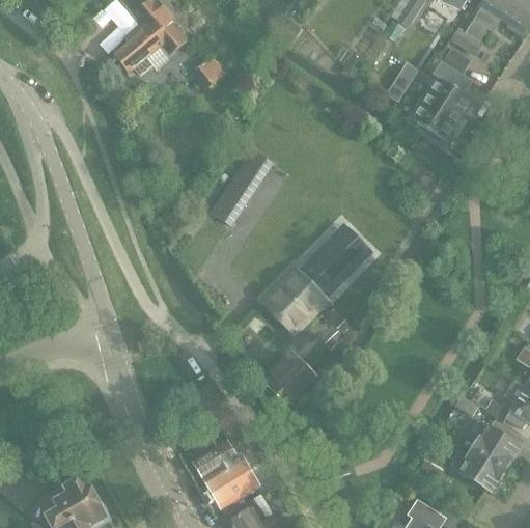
[(146,59),(161,47),(169,57),(188,40),(173,23),(175,21),(163,6),(160,8),(154,0),(149,0),(133,15),(142,25),(124,39),(129,44),(114,56),(129,74),(135,68),(141,76),(151,66),(146,59)]
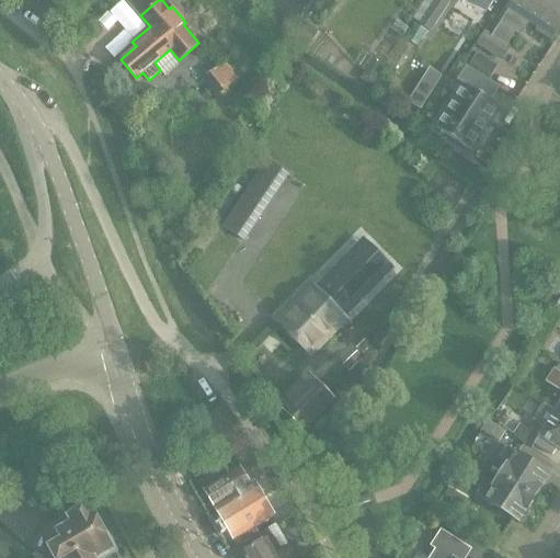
[(424,0),(413,18),(419,21),(419,22),(430,30),(436,20),(449,0),(424,0)]
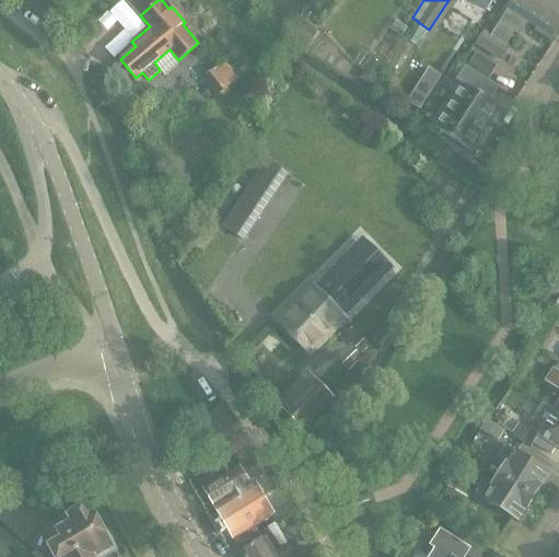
[(558,22),(558,0),(511,0),(508,7),(489,35),(482,30),(475,42),(500,58),(508,46),(504,45),(513,31),(519,35),(528,20),(551,35),(558,22)]
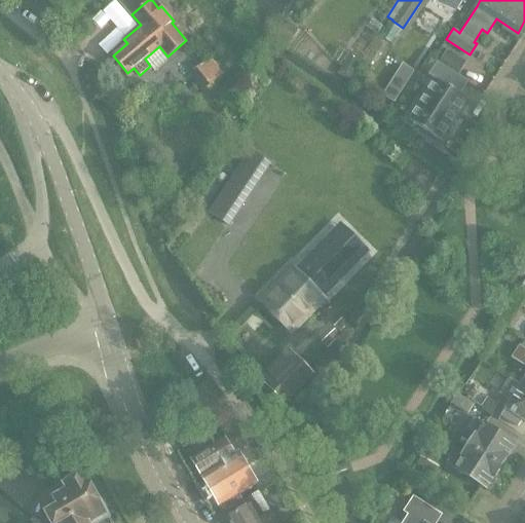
[(287,23),(276,36),(286,43),(296,30),(287,23)]
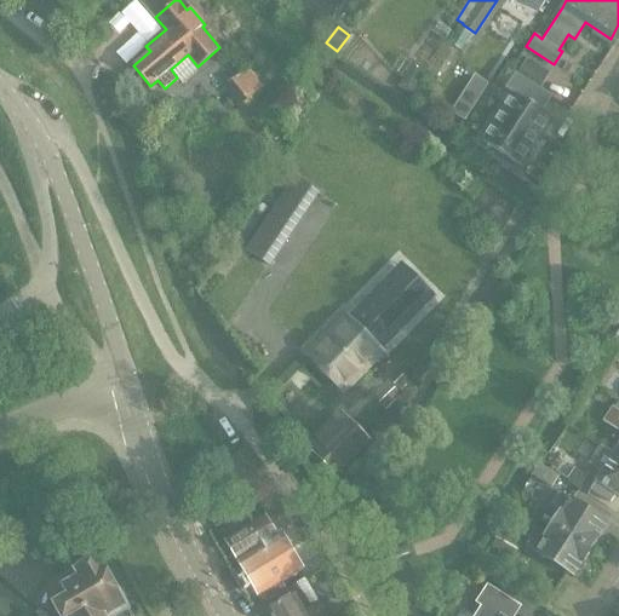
[(527,57),(517,72),(540,86),(550,72),(527,57)]
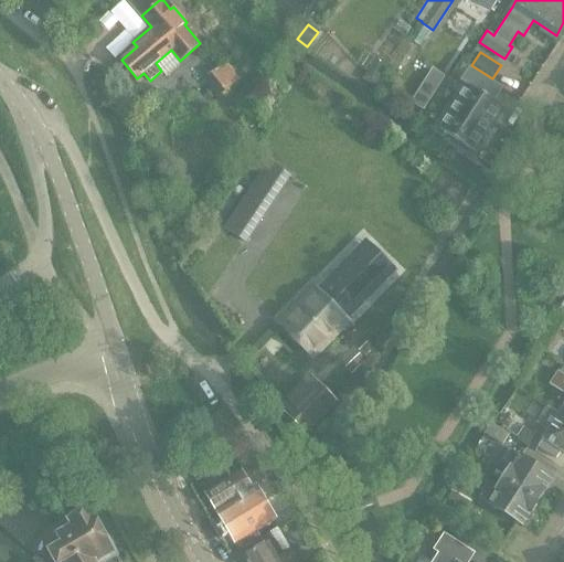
[(376,55),(363,76),(374,84),(387,62),(376,55)]
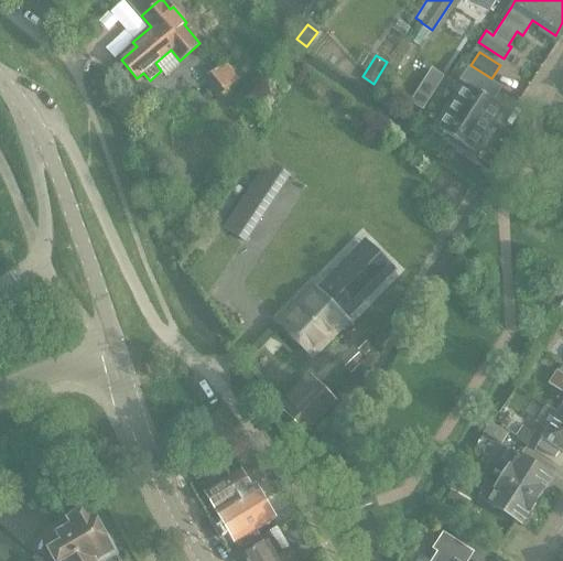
[(203,78),(217,96),(240,77),(225,60),(203,78)]
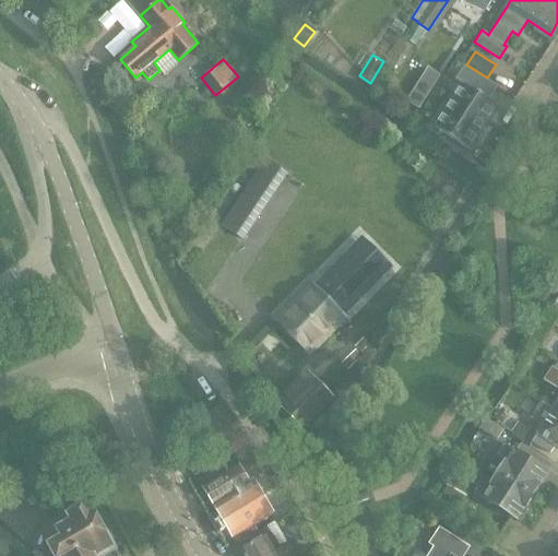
[(464,67),(464,66),(458,62),(450,75),(455,79),(454,80),(462,84),(434,128),(467,149),(496,105),(488,101),(496,87),(464,67)]
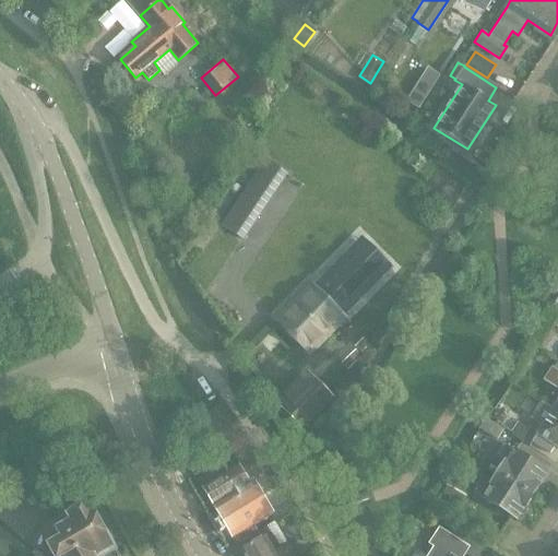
[(266,157),(221,225),(242,239),(287,172),(266,157)]
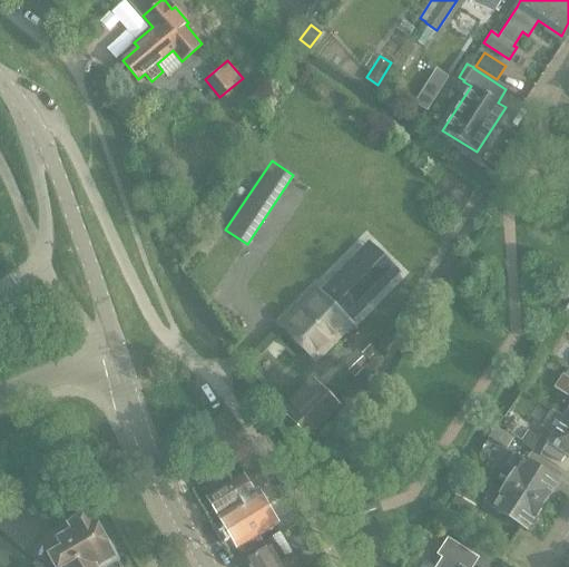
[(320,287),(282,325),(316,359),(353,322),(352,321),(400,271),(369,240),(321,289),(320,287)]
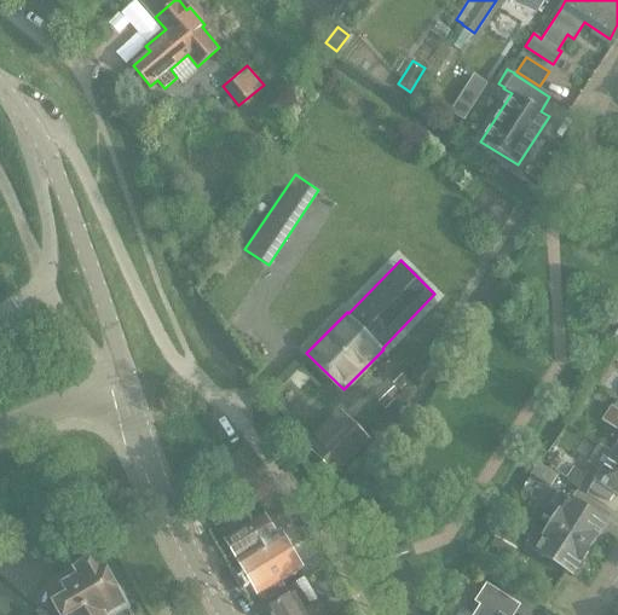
[(369,444),(345,413),(310,442),(335,471),(369,444)]
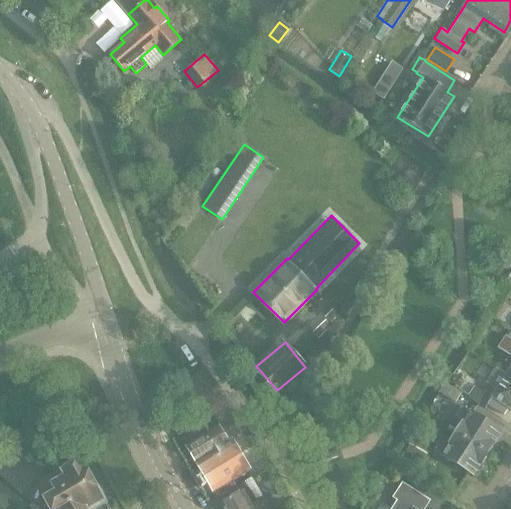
[(485,382),(497,390),(487,404),(504,414),(508,408),(510,409),(510,376),(507,374),(495,366),(485,382)]
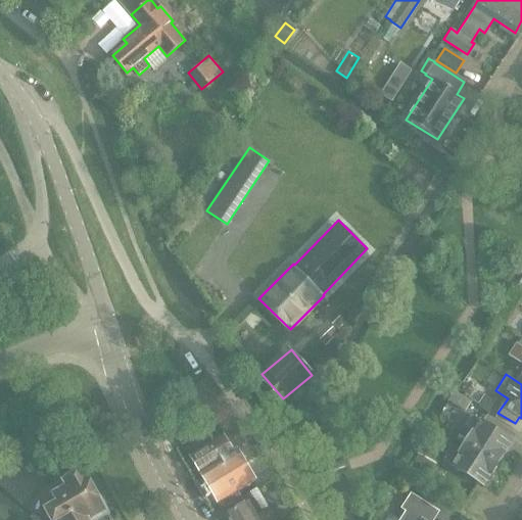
[(447,399),(465,411),(471,400),(455,389),(447,399)]
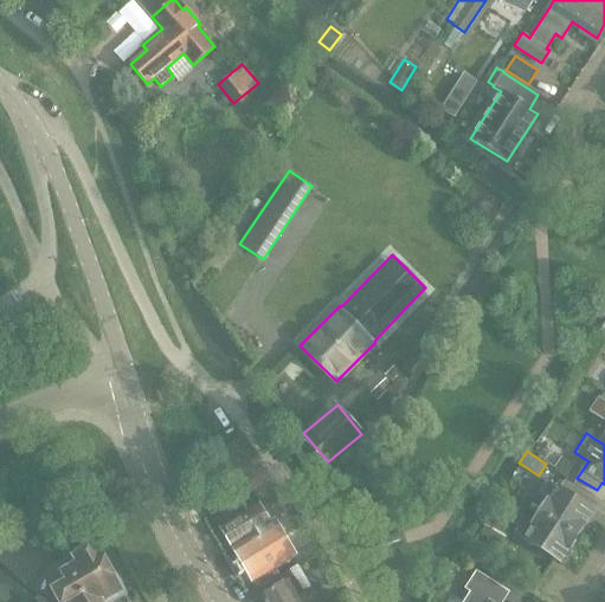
[(554,470),(566,477),(574,464),(562,457),(554,470)]
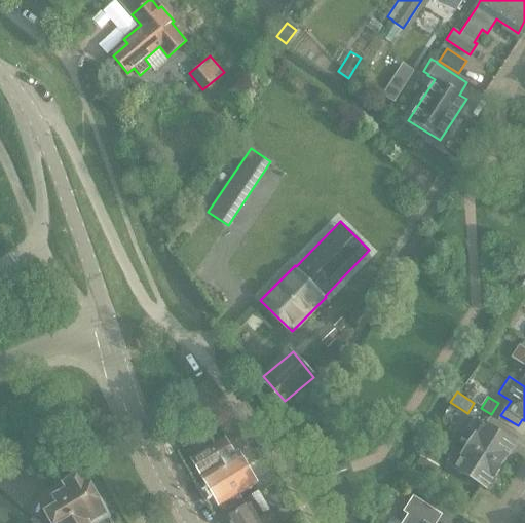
[(515,443),(473,416),(465,428),(474,434),(466,445),(500,467),(515,443)]
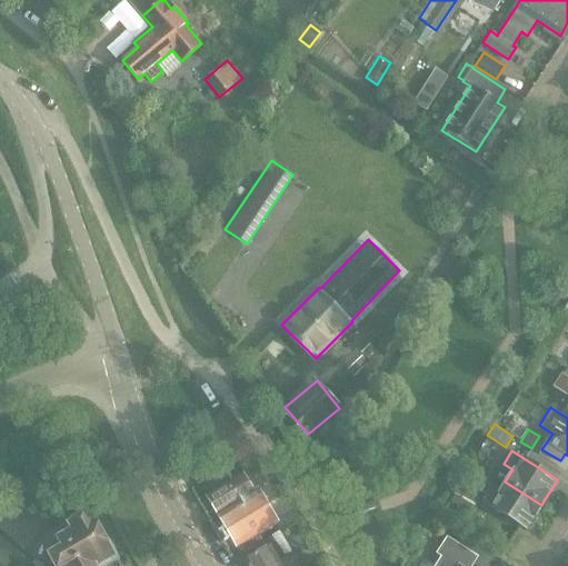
[(236,478),(207,495),(218,515),(255,494),(251,488),(268,478),(253,454),(239,463),(245,473),(236,478)]
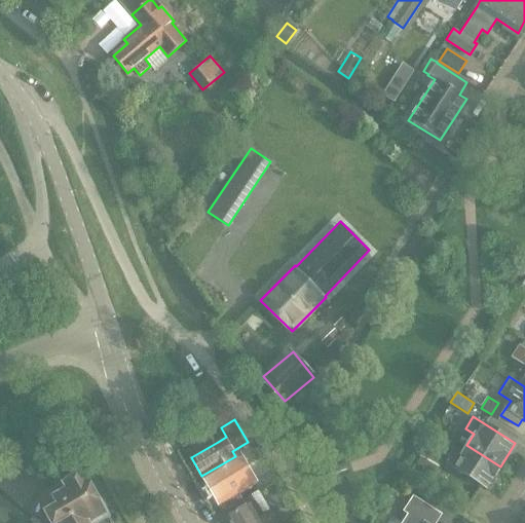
[(500,467),(466,445),(460,454),(452,449),(445,460),(487,487),(500,467)]
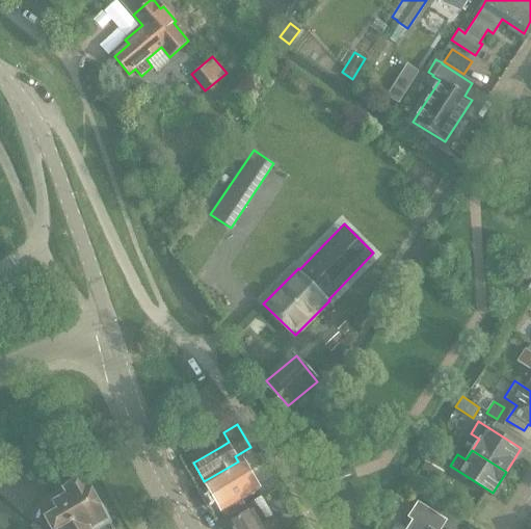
[(445,468),(427,457),(421,468),(437,478),(445,468)]
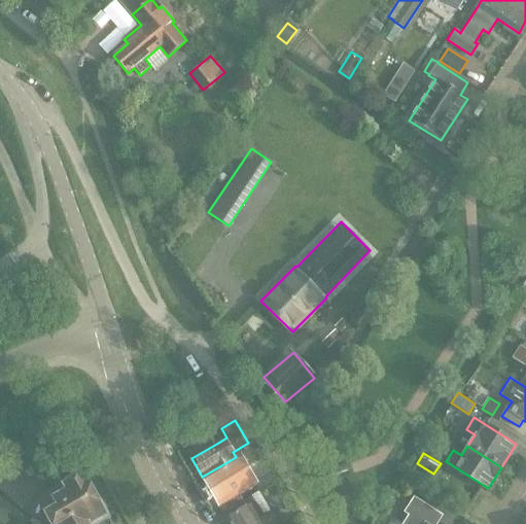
[(257,483),(241,454),(236,457),(202,477),(222,511),(242,497),(240,493),(257,483)]
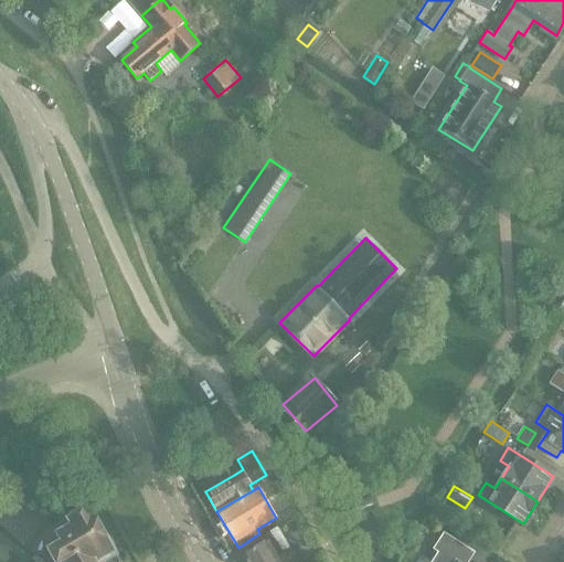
[(103,533),(89,508),(54,529),(63,544),(35,560),(36,561),(0,561),(119,561),(115,553),(114,549),(113,545),(112,541),(109,538),(106,536),(103,533)]
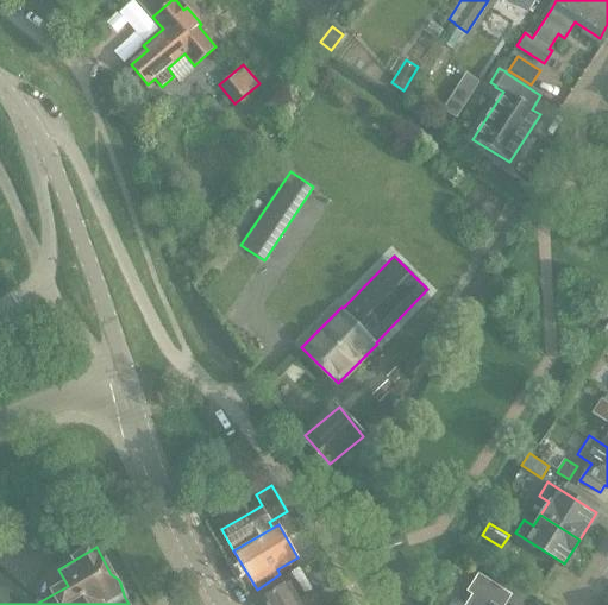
[(478,573),(468,590),(472,593),(465,604),(503,604),(511,594),(478,573)]
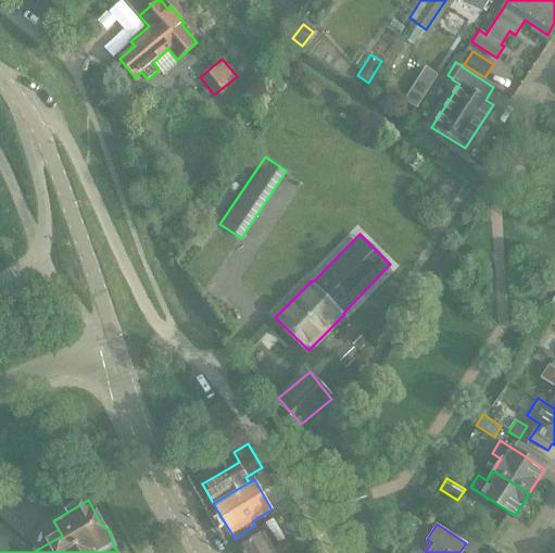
[(261,533),(255,525),(235,539),(239,547),(242,552),(292,552),(286,541),(274,549),(264,532),(261,533)]
